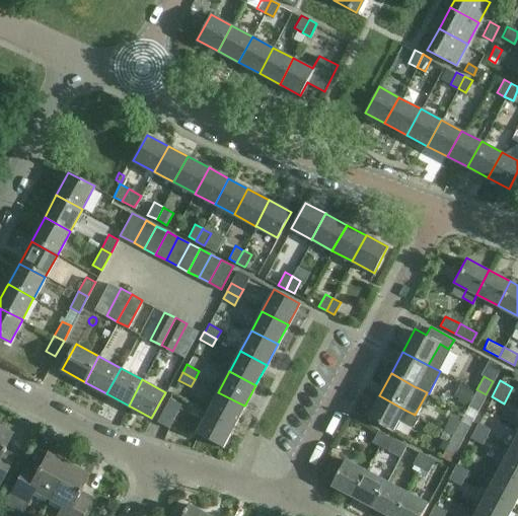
[(458,396),(456,399),(466,406),(473,391),(464,386),(458,396)]
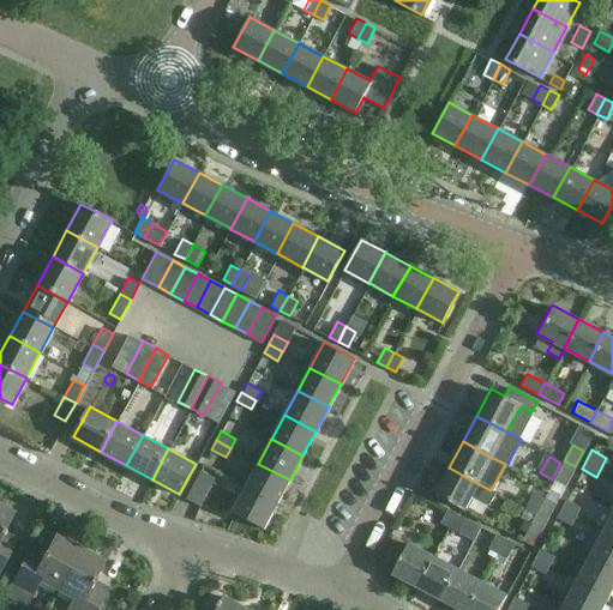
[(564,460),(553,479),(565,485),(575,466),(564,460)]
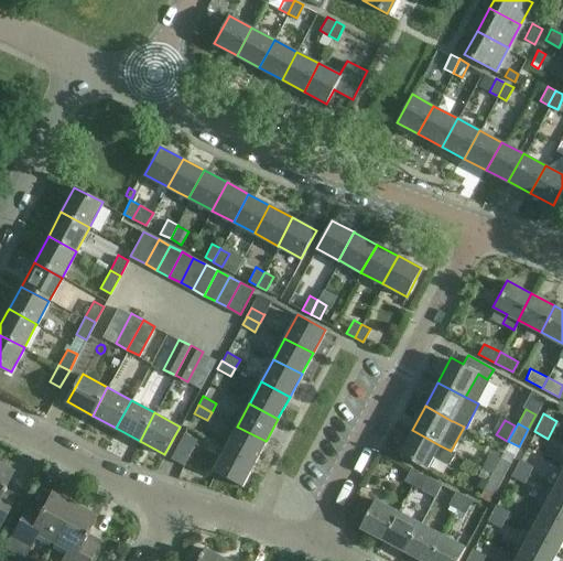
[(227,446),(226,448),(255,463),(266,441),(237,427),(227,446)]
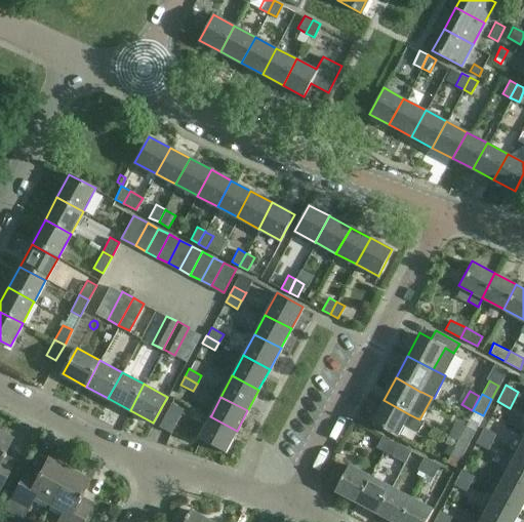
[(384,400),(371,423),(398,437),(398,435),(404,425),(417,431),(422,422),(419,419),(418,418),(417,418),(409,414),(384,400)]
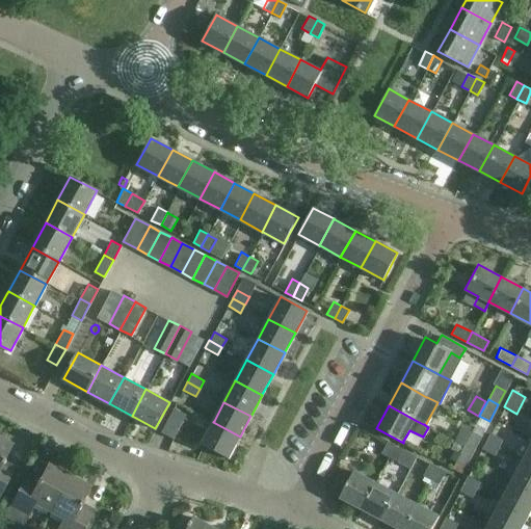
[(173,438),(175,434),(186,414),(174,406),(161,431),(173,438)]
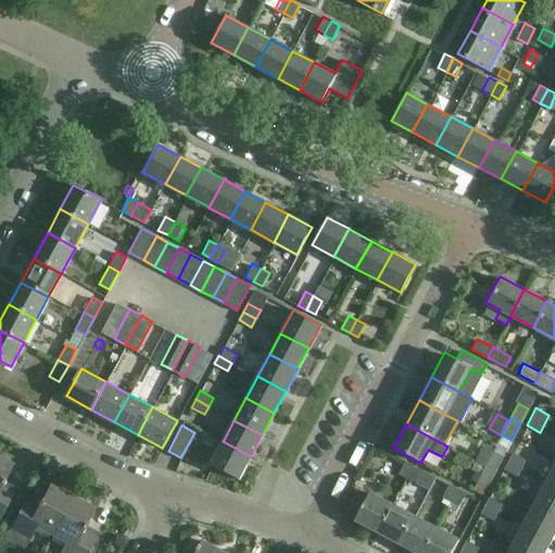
[(223,441),(211,464),(213,465),(239,478),(251,456),(223,441)]
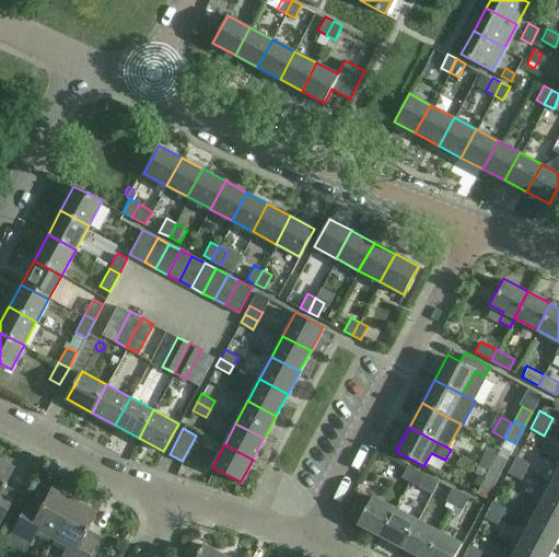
[(497,454),(489,466),(500,472),(508,457),(497,452),(497,454)]
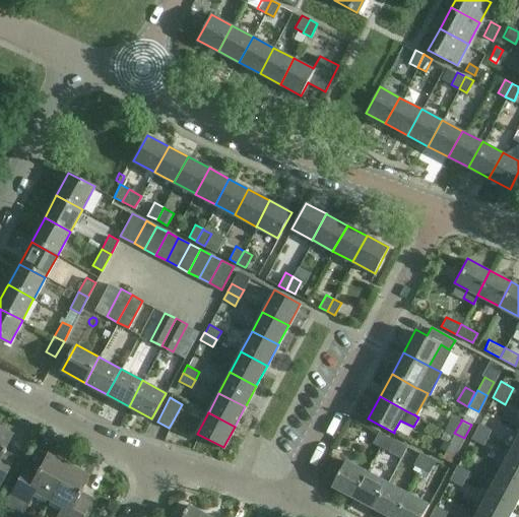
[(475,431),(471,438),(482,444),(487,437),(488,436),(491,429),(479,423),(475,431)]
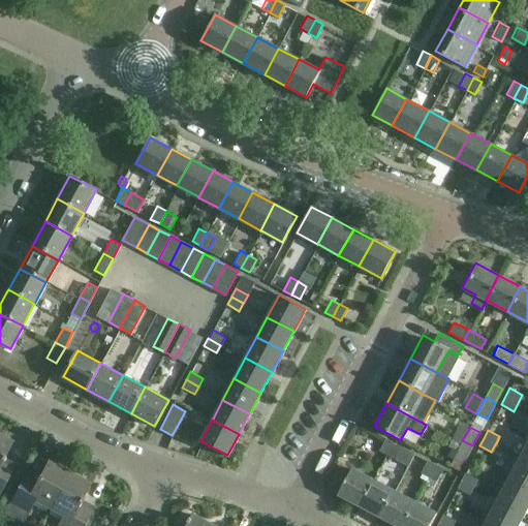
[(0,489),(11,467),(0,460),(10,440),(0,435),(0,489)]
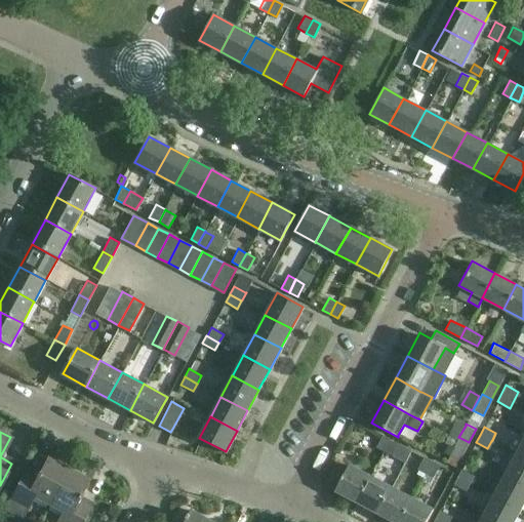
[(392,454),(398,443),(383,434),(376,446),(392,454)]
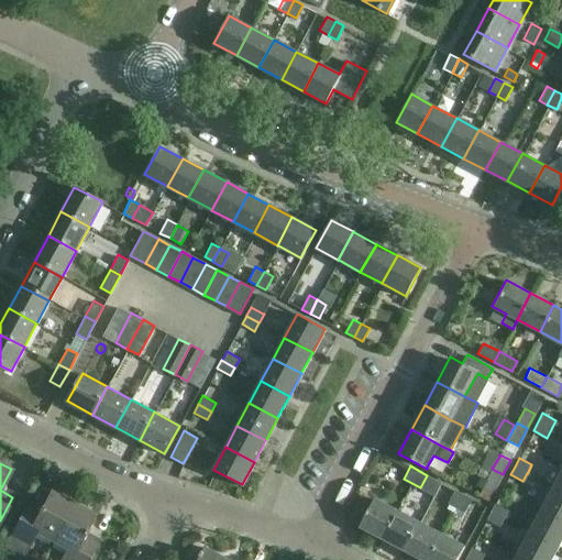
[(486,480),(482,489),(492,494),(494,490),(503,474),(492,469),(492,471),(491,472),(486,480)]
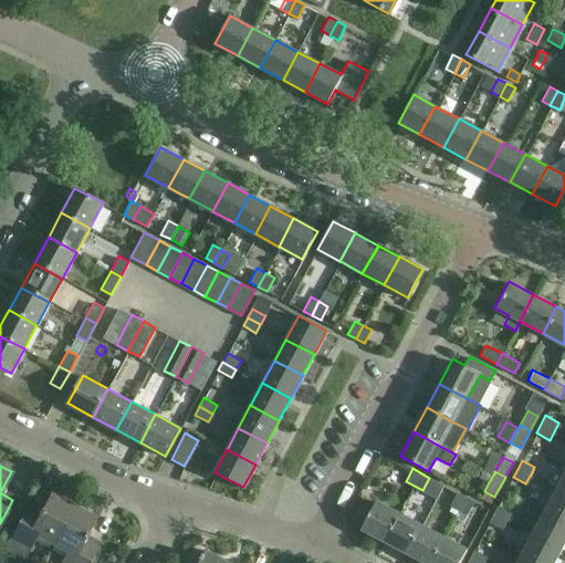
[(555,492),(544,512),(564,523),(564,492),(556,489),(555,492)]
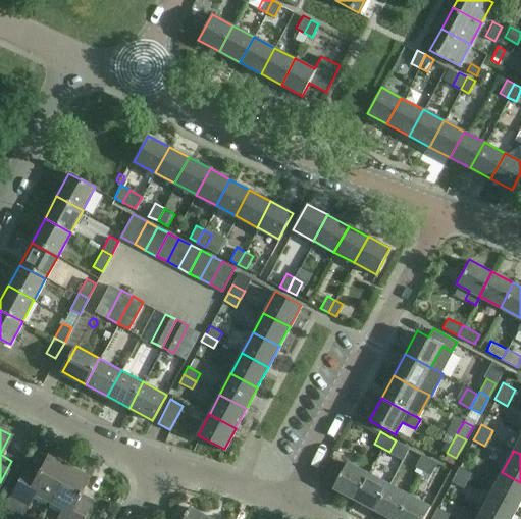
[(422,470),(429,457),(421,453),(414,465),(422,470)]
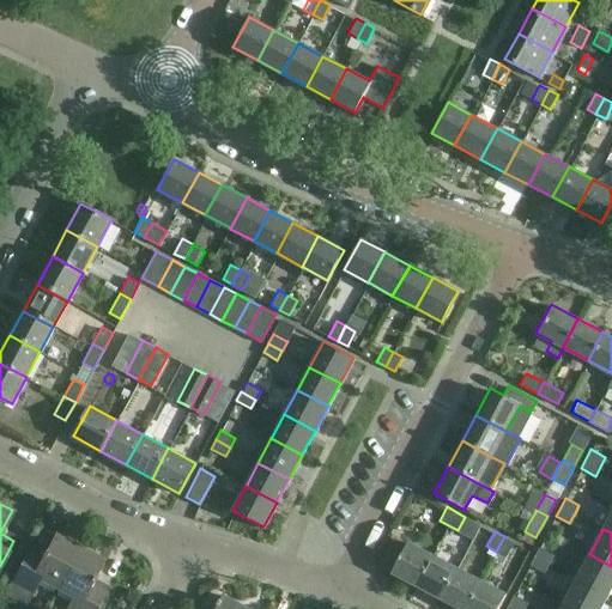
[(535,537),(525,531),(521,537),(532,543),(535,537)]
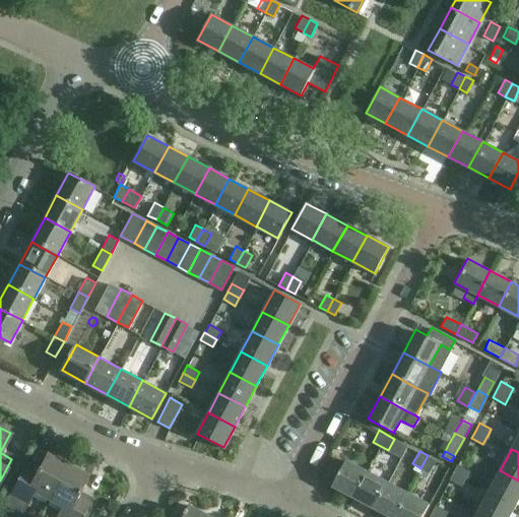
[(22,464),(7,493),(19,499),(26,503),(33,493),(45,499),(65,463),(45,452),(37,466),(35,470),(22,464)]
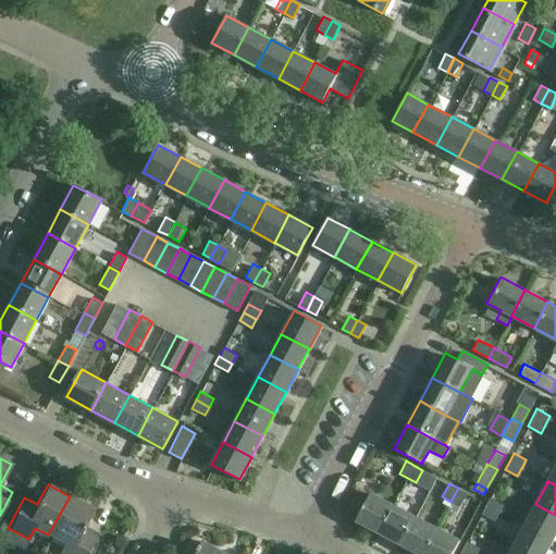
[(458,488),(451,502),(459,506),(466,493),(458,488)]
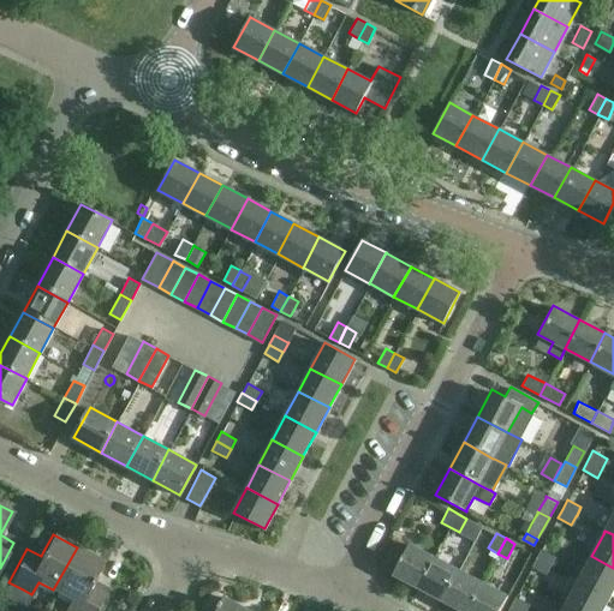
[(417,587),(434,557),(409,543),(392,574),(417,587)]
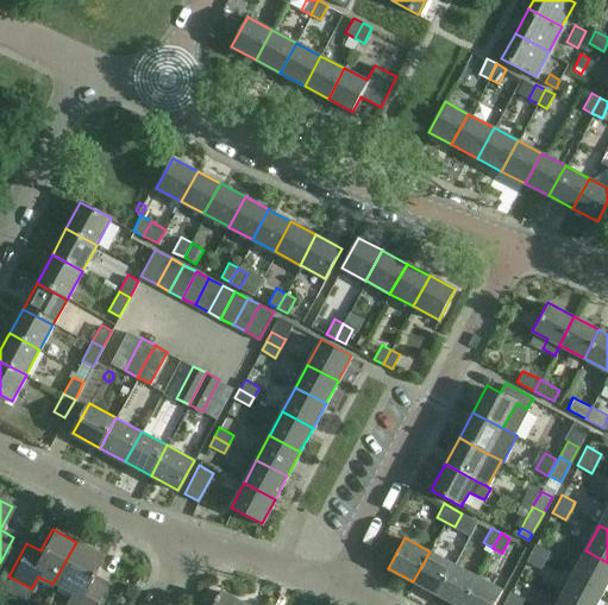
[(76,542),(52,584),(55,585),(69,593),(62,604),(94,604),(105,586),(89,578),(92,573),(101,555),(77,542),(76,542)]
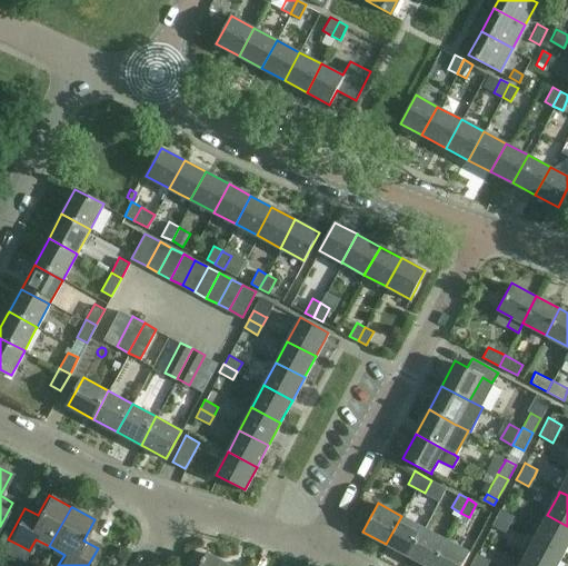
[(504,532),(514,514),(500,507),(491,525),(504,532)]
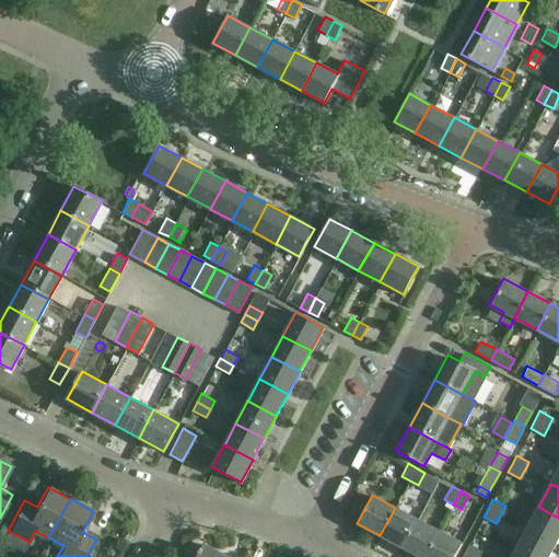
[(453,505),(449,512),(457,518),(462,509),(453,505)]
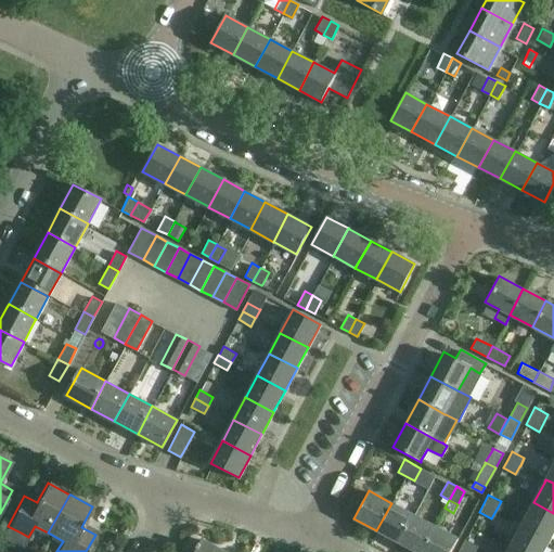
[(531,505),(523,523),(550,537),(553,529),(553,513),(533,502),(531,505)]
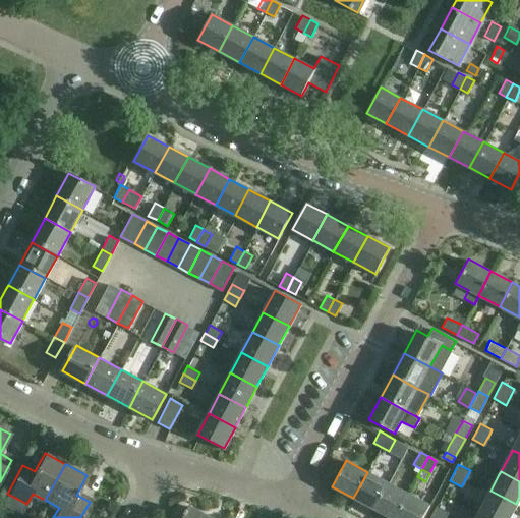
[(373,509),(388,482),(367,472),(353,498),(373,509)]
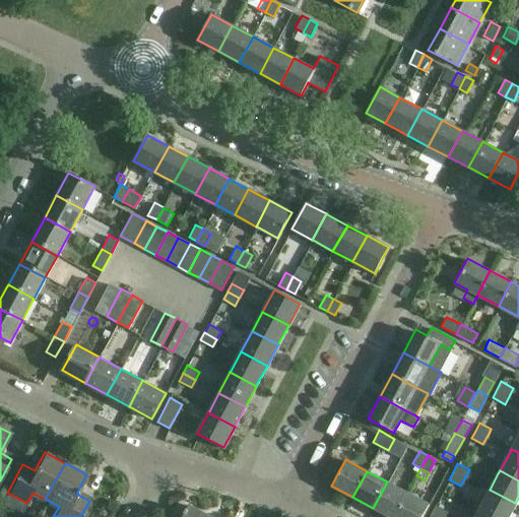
[(390,516),(394,516),(407,493),(387,481),(373,508),(390,516)]
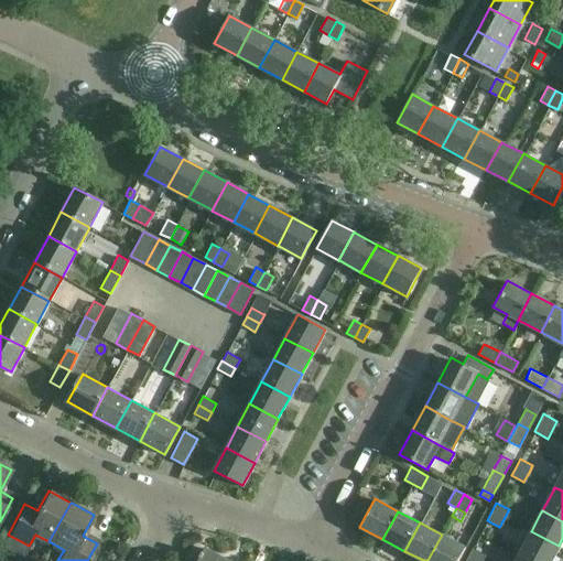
[(529,535),(518,557),(526,560),(551,560),(556,550),(559,546),(531,531),(529,535)]
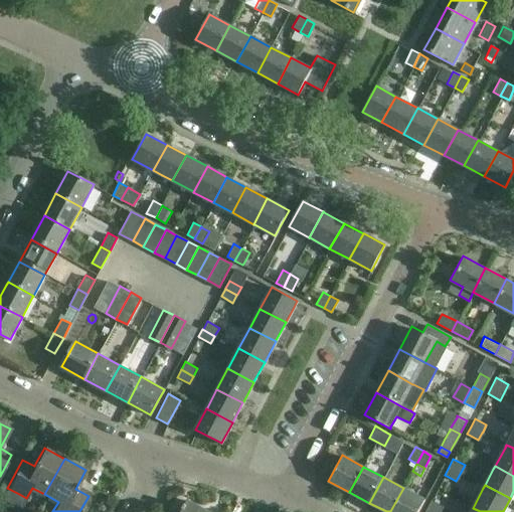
[(403,488),(390,511),(416,511),(424,499),(403,488)]
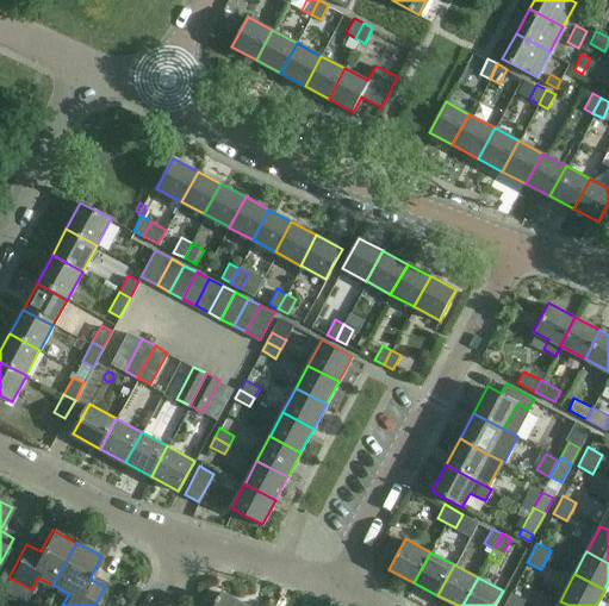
[(248,605),(219,591),(210,605),(248,605)]
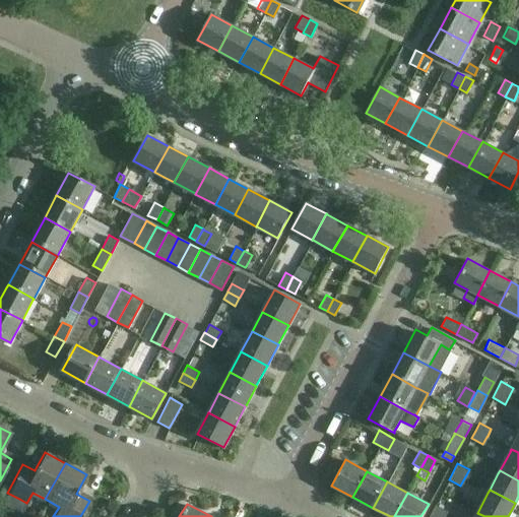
[(443,516),(447,511),(435,505),(428,516),(443,516)]
